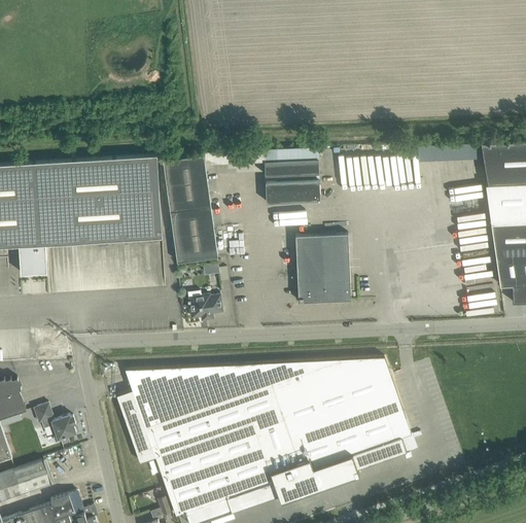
[(525,142),(481,145),(487,186),(525,184),(525,142)]
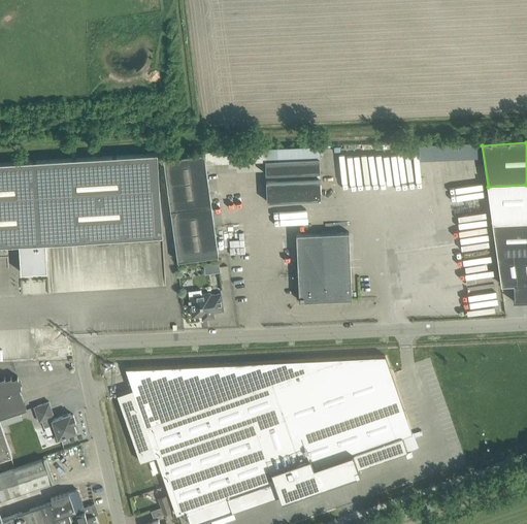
[(478,159),(476,144),(418,146),(419,161),(478,159)]
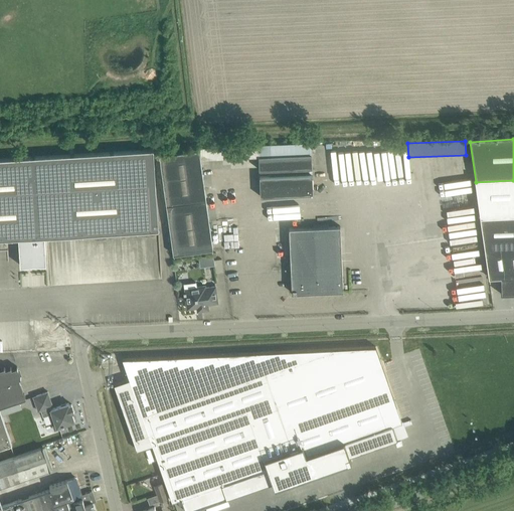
[(220,151),(223,160),(228,158),(225,149),(220,151)]
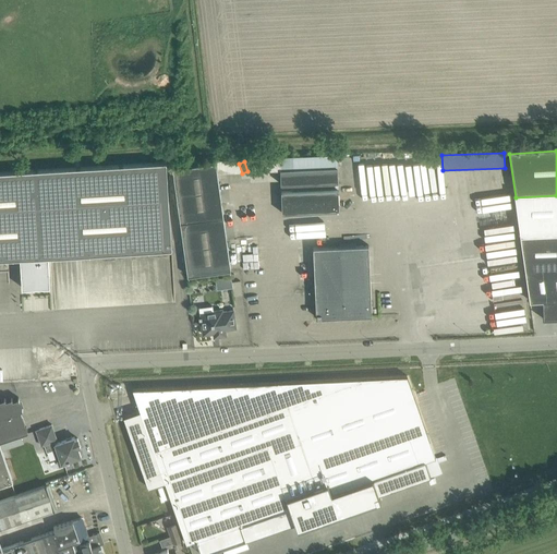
[(410,163),(359,168),(363,204),(415,199),(412,171),(411,171),(410,163)]
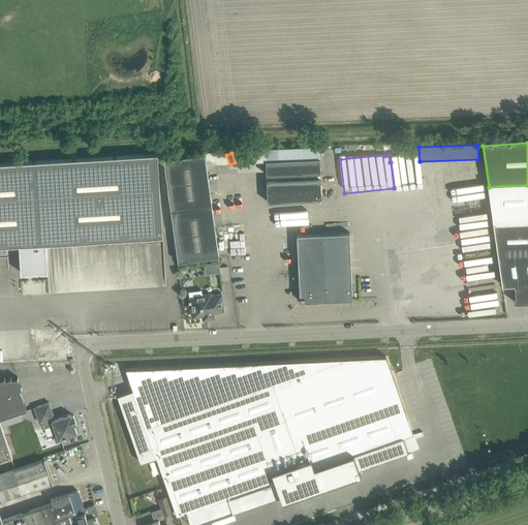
[(161,229),(157,157),(0,166),(0,249),(18,249),(19,277),(45,275),(44,247),(161,240),(161,229)]
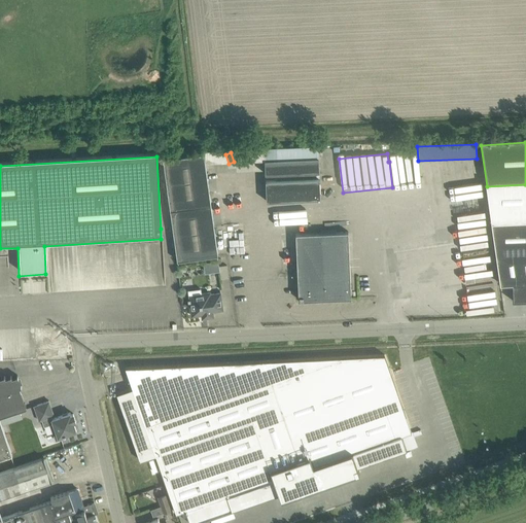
[(203,157),(172,162),(162,163),(176,265),(217,258),(203,157)]
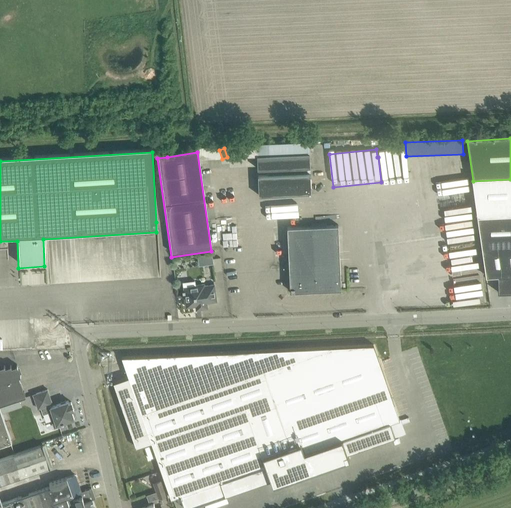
[(308,156),(256,159),(257,173),(267,172),(267,179),(257,179),(258,199),(310,197),(309,177),(307,177),(306,171),(309,171),(308,156)]
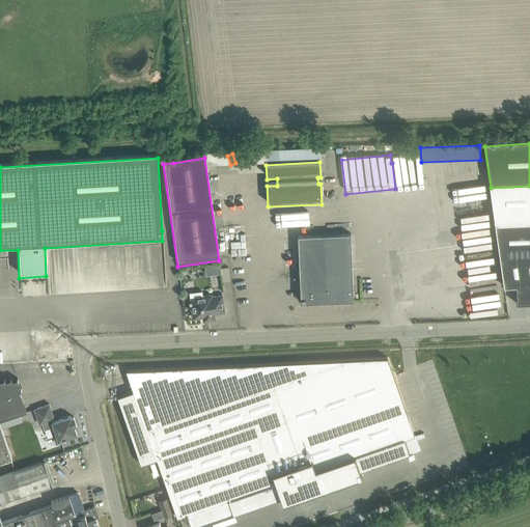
[(529,186),(491,188),(491,191),(496,226),(529,224),(529,186)]
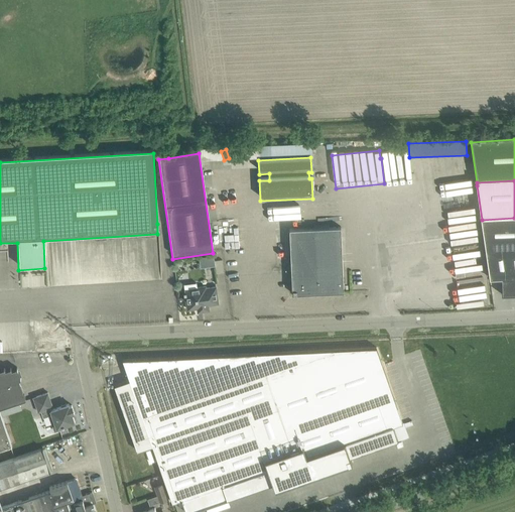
[(489,282),(500,282),(501,298),(514,297),(514,219),(480,221),(489,282)]
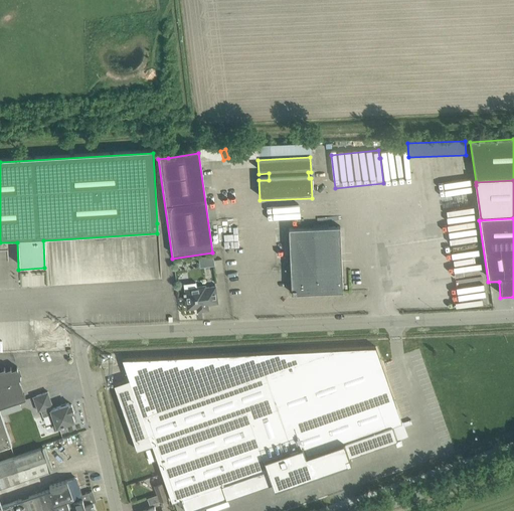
[(448,240),(475,236),(474,223),(446,228),(448,240)]
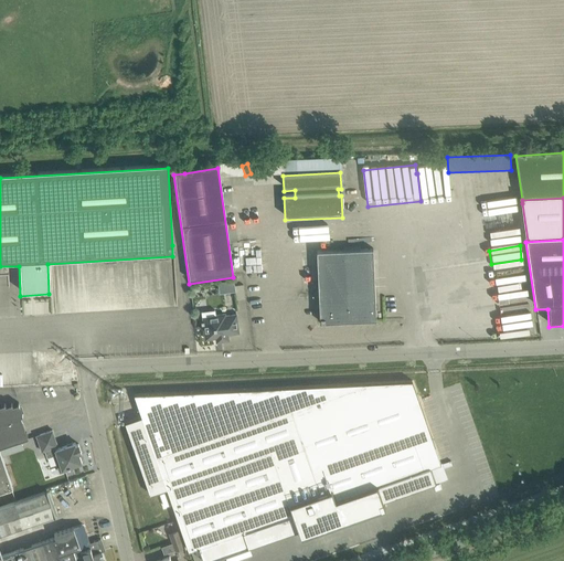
[(319,326),(375,324),(372,253),(316,255),(319,326)]
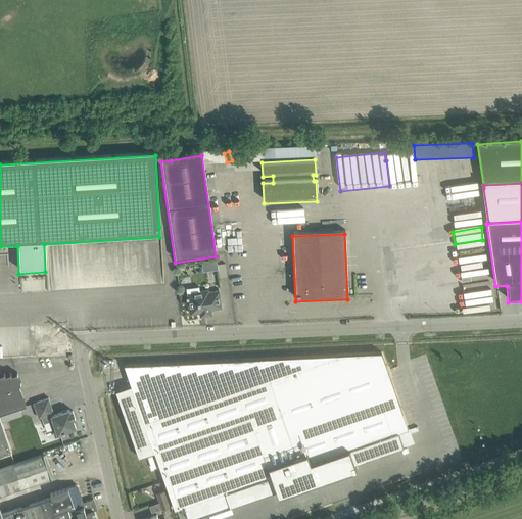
[(216,264),(201,264),(202,274),(217,273),(216,264)]
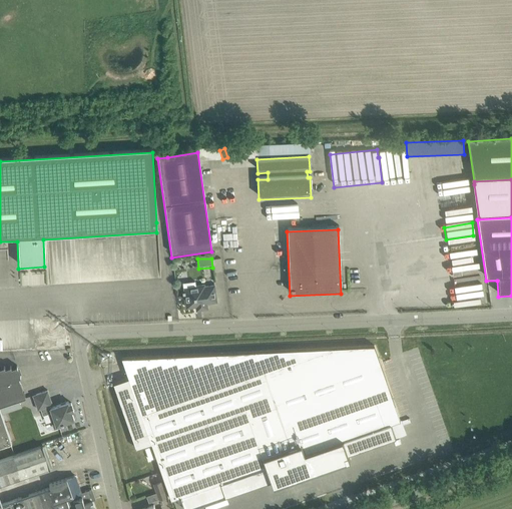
[(203,291),(203,289),(183,292),(185,312),(196,311),(195,308),(199,307),(199,314),(206,313),(205,307),(215,306),(213,289),(203,291)]
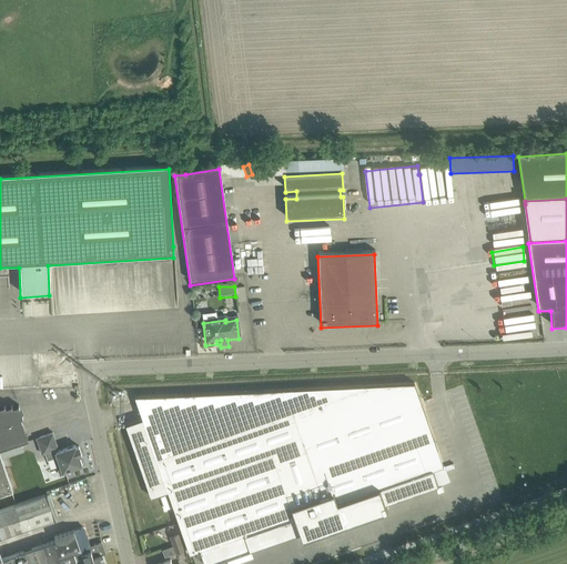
[(142,422),(124,429),(150,501),(166,495),(178,525),(189,557),(199,554),(202,563),(221,563),(250,554),(244,539),(294,521),(300,536),(302,543),(319,537),(328,533),(350,526),(343,504),(375,493),(380,507),(382,515),(387,513),(384,506),(437,487),(433,473),(443,470),(414,386),(134,401),(142,422)]
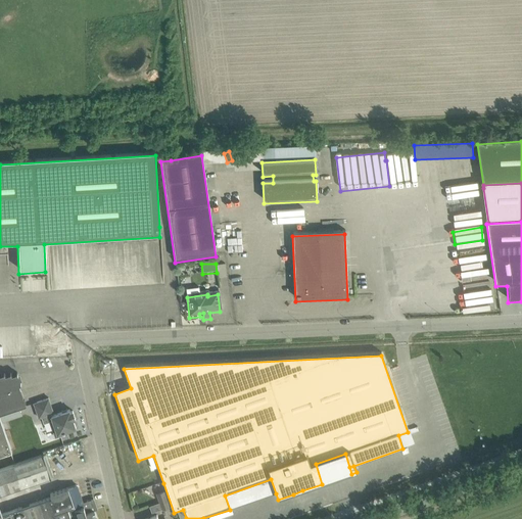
[(0,460),(11,456),(0,423),(0,417),(26,409),(18,388),(20,388),(16,377),(11,379),(10,377),(4,379),(4,377),(0,378),(0,460)]
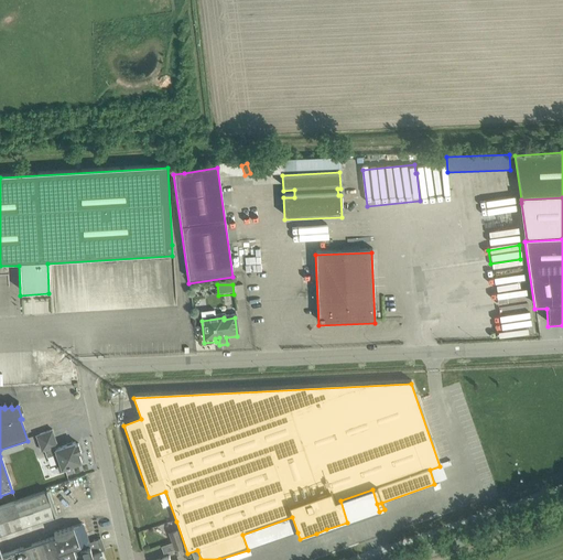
[(55,452),(54,450),(57,450),(52,433),(35,439),(41,455),(44,454),(46,461),(53,459),(58,476),(68,473),(67,471),(80,465),(78,456),(80,455),(77,448),(75,448),(74,445),(55,452)]
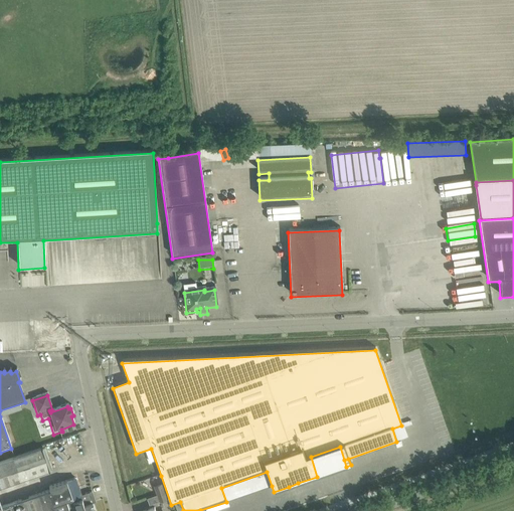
[(15,448),(11,456),(13,462),(19,459),(23,452),(15,448)]
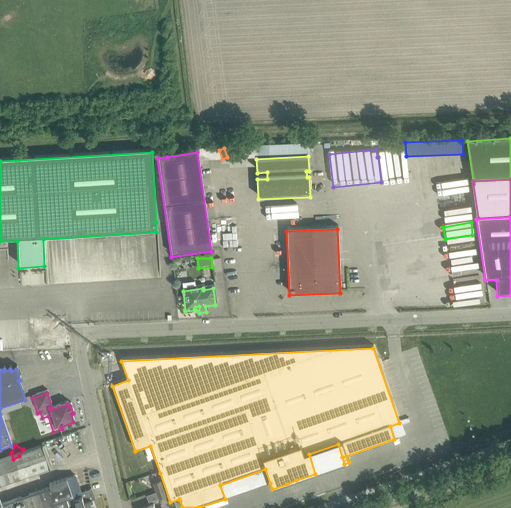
[(0,488),(21,481),(40,474),(49,471),(41,449),(32,452),(19,456),(13,459),(0,463),(0,488)]
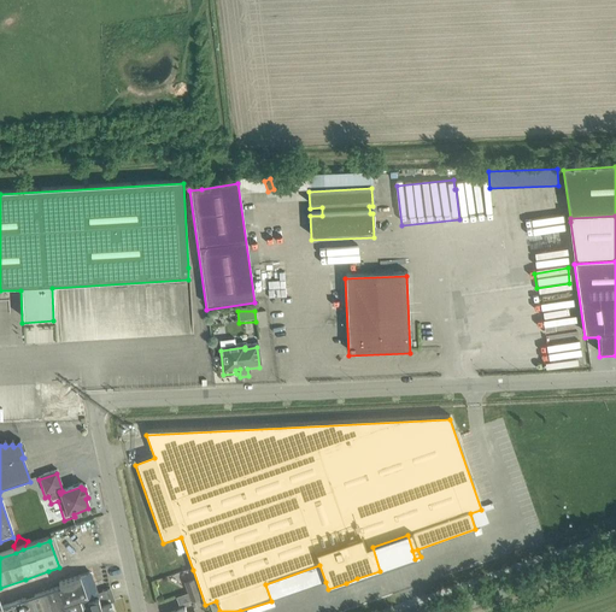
[(19,605),(0,611),(82,611),(80,604),(97,598),(97,596),(89,576),(78,580),(58,587),(60,592),(58,592),(57,592),(46,595),(19,605)]
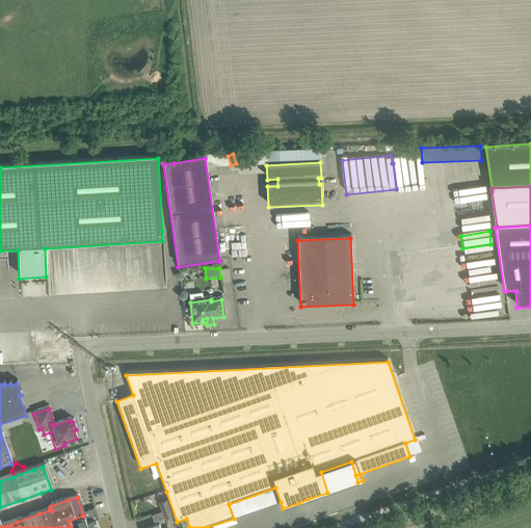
[(154,525),(174,518),(167,502),(158,505),(161,515),(152,518),(154,525)]
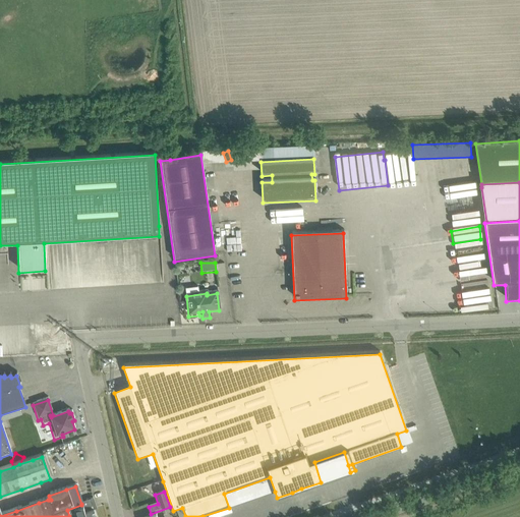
[(94,516),(93,512),(84,514),(82,508),(74,511),(75,516),(94,516)]
